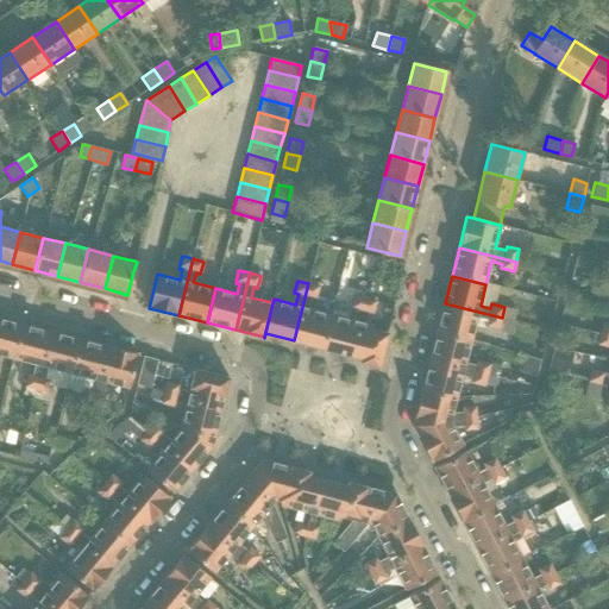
[(294,340),(322,347),(331,313),(309,307),(312,297),(316,299),(319,287),(308,283),(294,340)]
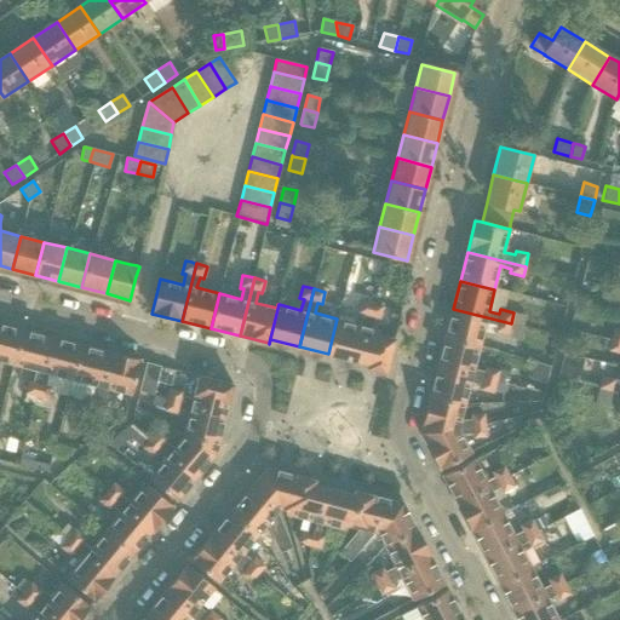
[(328,354),(357,361),(372,304),(361,300),(357,313),(362,314),(360,325),(337,319),(328,354)]
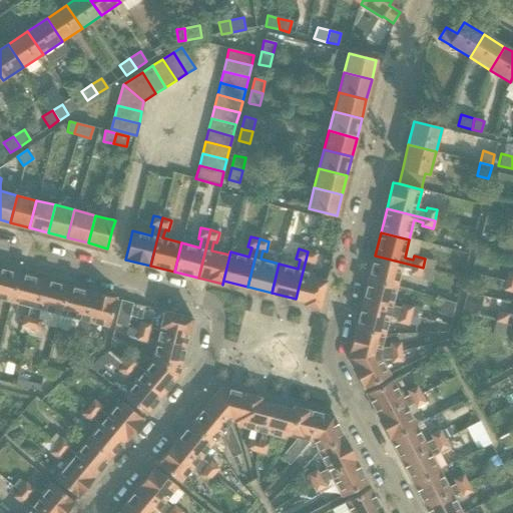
[(308,251),(296,299),(305,302),(304,306),(319,310),(327,281),(312,277),(313,274),(307,272),(309,262),(314,264),(316,253),(308,251)]
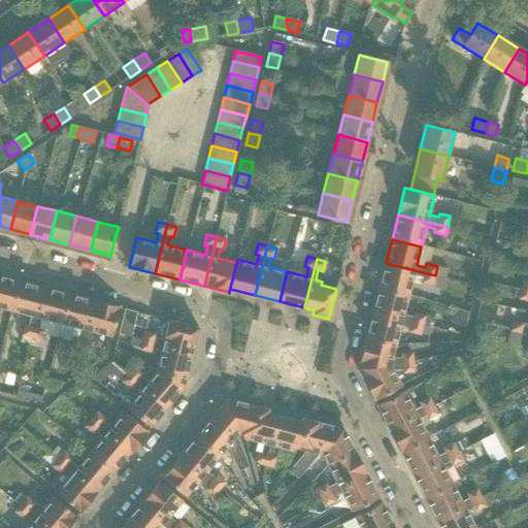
[(386,263),(380,287),(409,294),(414,276),(423,278),(422,283),(432,286),(435,275),(386,263)]
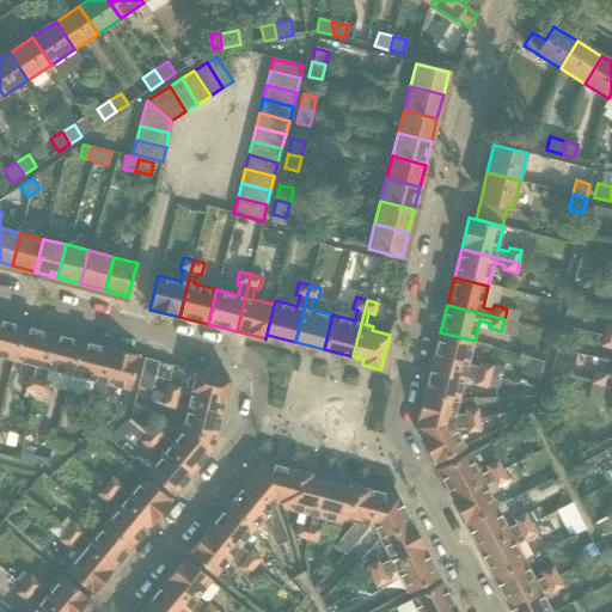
[(505,319),(501,331),(514,334),(518,323),(505,319)]
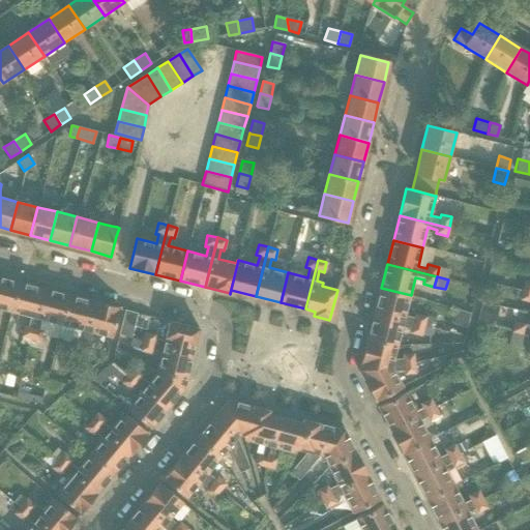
[(0,310),(10,313),(19,283),(0,277),(0,310)]
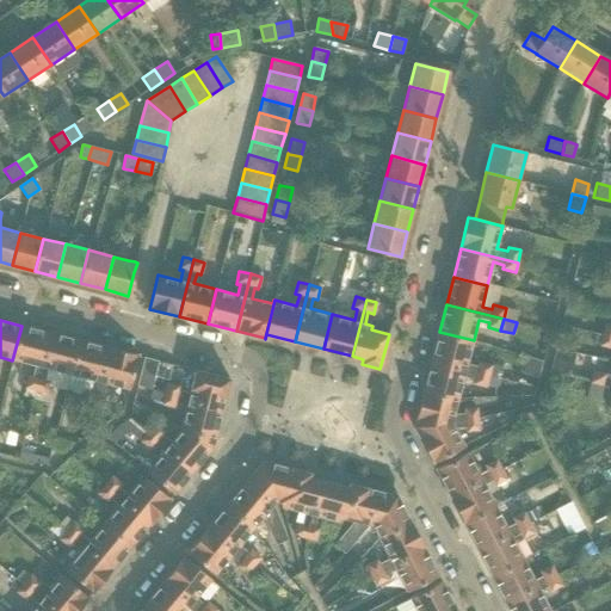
[(25,388),(36,392),(50,333),(22,326),(12,360),(35,366),(32,377),(29,376),(25,388)]
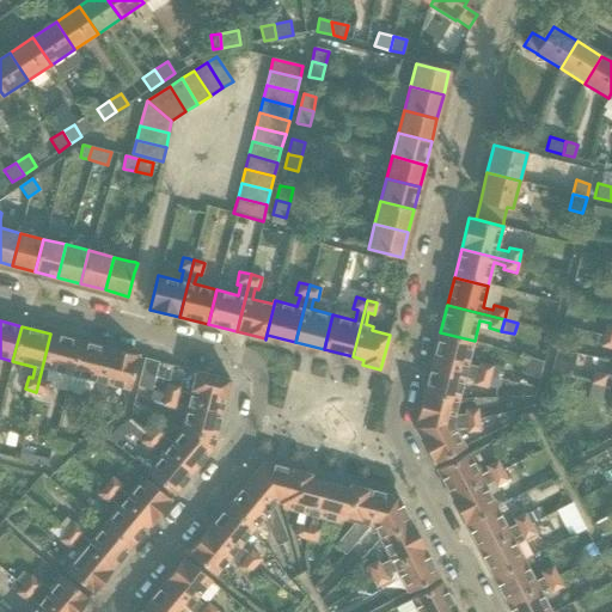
[(440,332),(433,360),(490,374),(493,366),(479,363),(478,367),(469,365),(475,341),(440,332)]
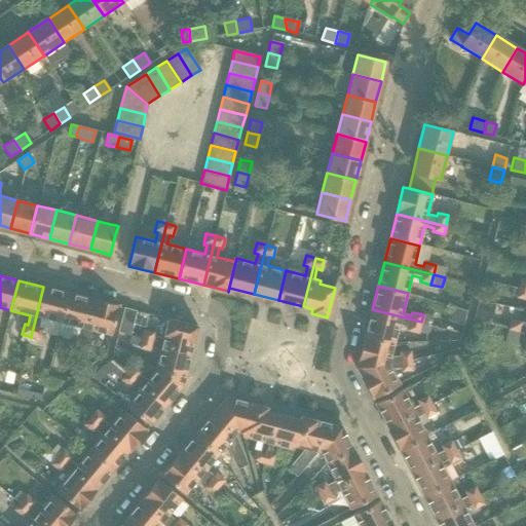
[(42,318),(61,324),(68,293),(43,287),(31,337),(40,339),(42,331),(43,328),(40,327),(42,318)]
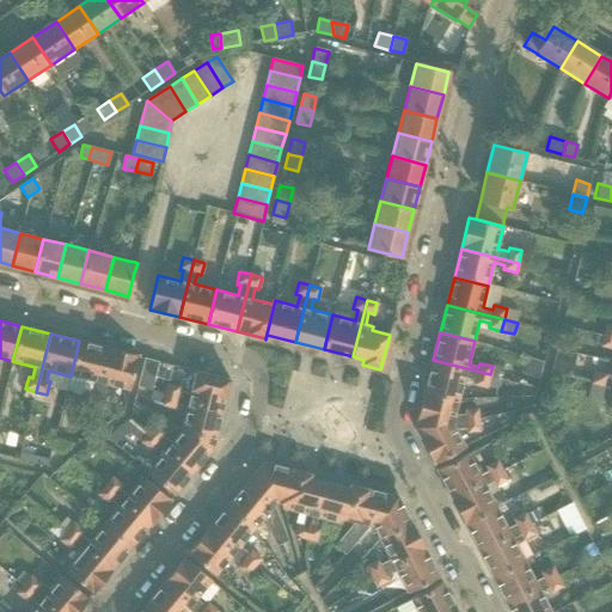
[(611,337),(603,335),(600,347),(611,349),(611,337)]
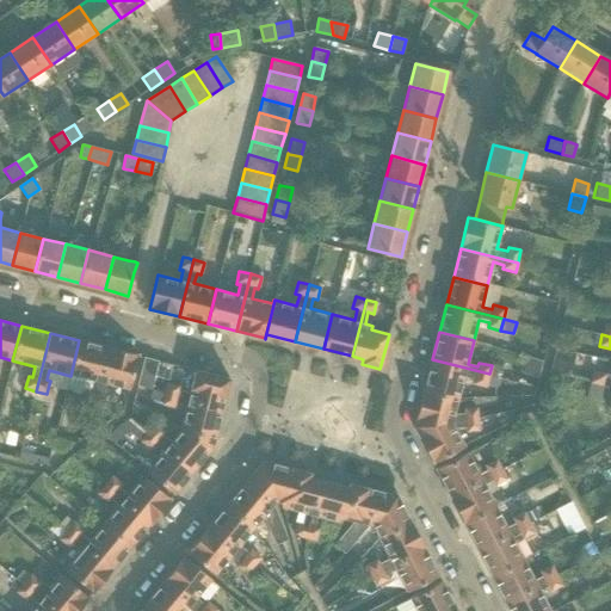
[(84,403),(93,406),(109,349),(79,340),(71,376),(93,382),(91,392),(86,390),(86,394),(84,403)]
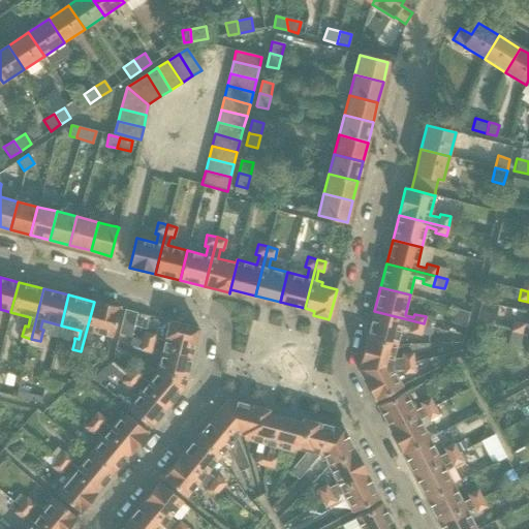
[(94,302),(81,351),(91,354),(94,343),(90,342),(93,334),(112,338),(119,308),(94,302)]
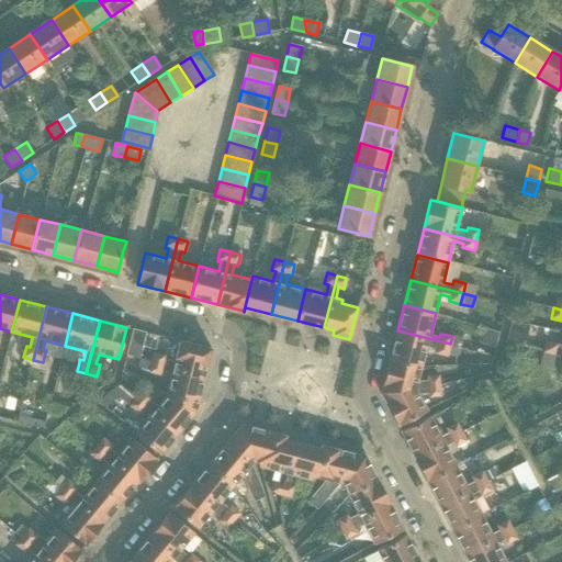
[(510,321),(505,343),(523,347),(528,325),(510,321)]
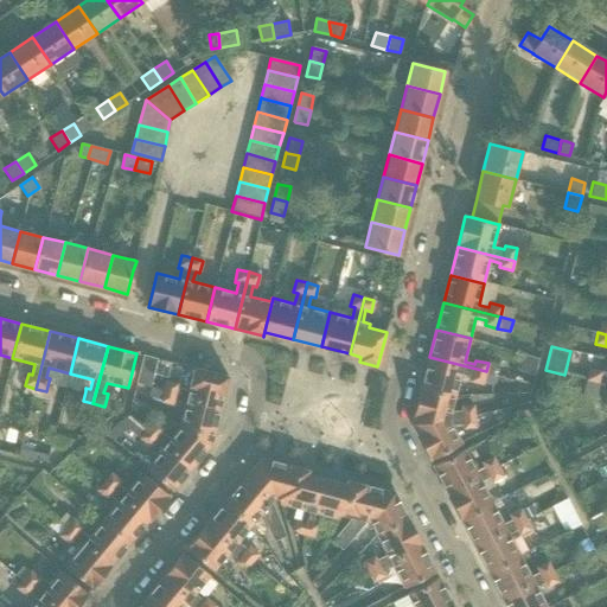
[(158,358),(144,356),(136,383),(151,385),(158,358)]
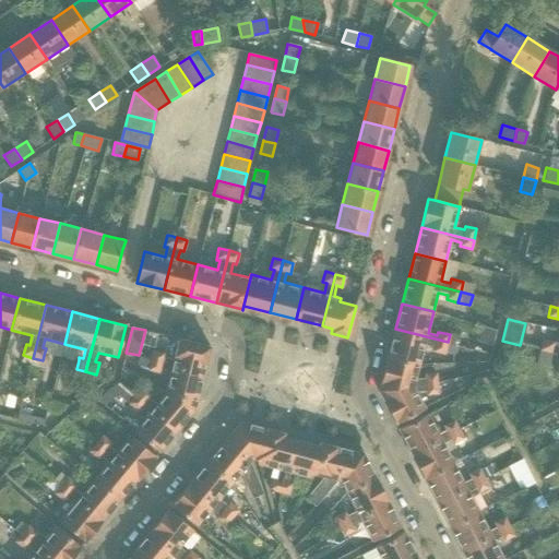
[(395,329),(389,354),(420,363),(425,345),(435,348),(433,352),(444,355),(448,342),(395,329)]
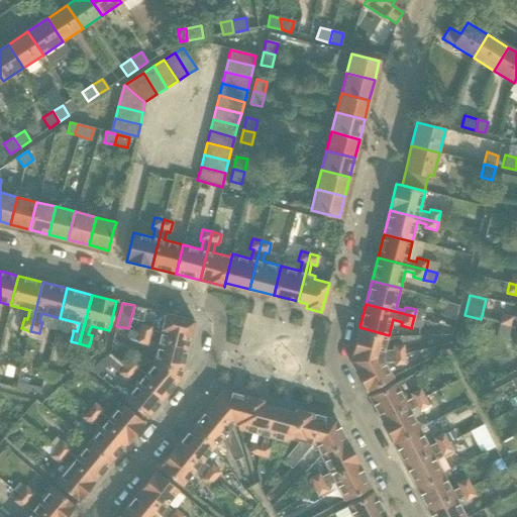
[(42,322),(41,325),(57,329),(60,318),(41,313),(39,321),(42,322)]
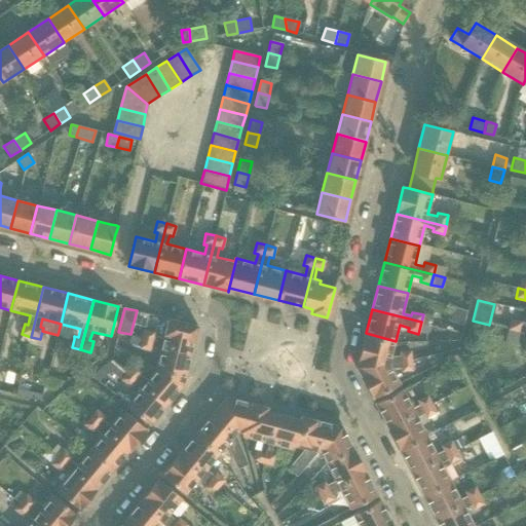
[(145,330),(142,339),(191,352),(197,327),(168,320),(163,340),(153,337),(154,333),(145,330)]
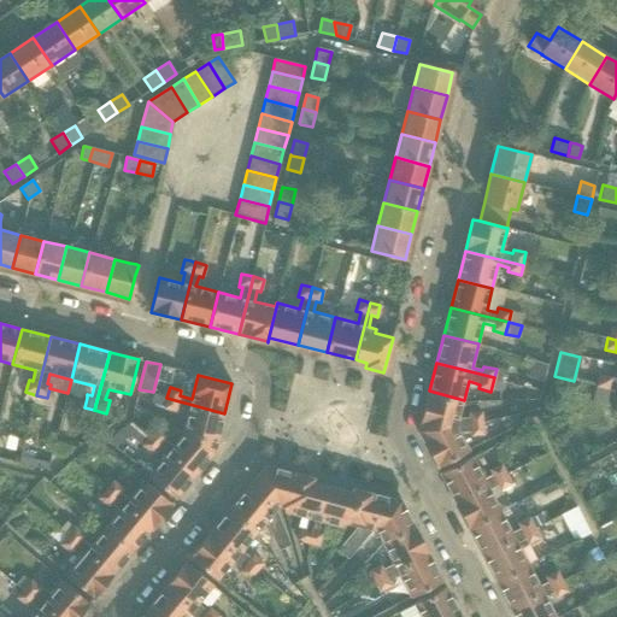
[(616,378),(599,375),(595,386),(597,386),(609,389),(616,391),(616,378)]
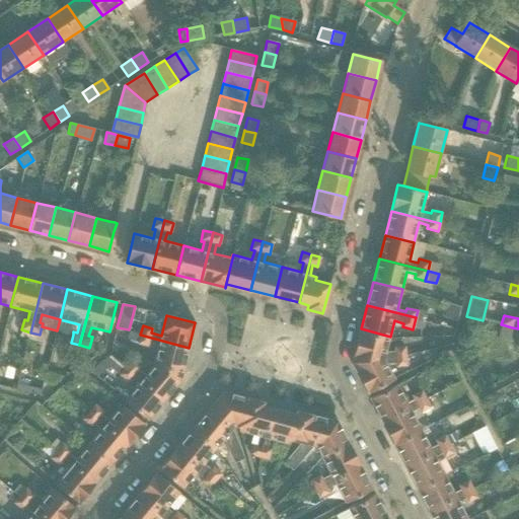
[(60,319),(57,330),(73,335),(73,331),(77,332),(79,324),(60,319)]
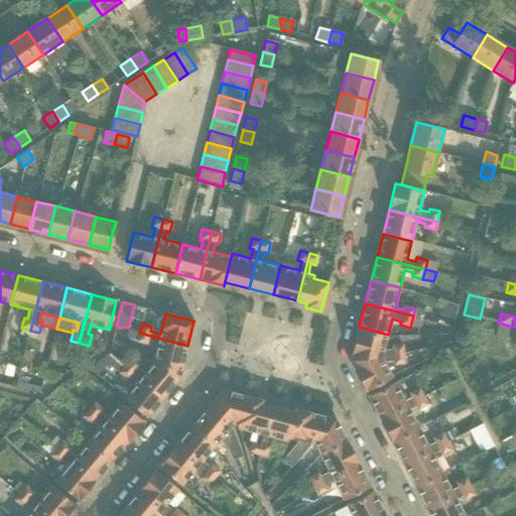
[(499,323),(495,336),(506,339),(509,326),(499,323)]
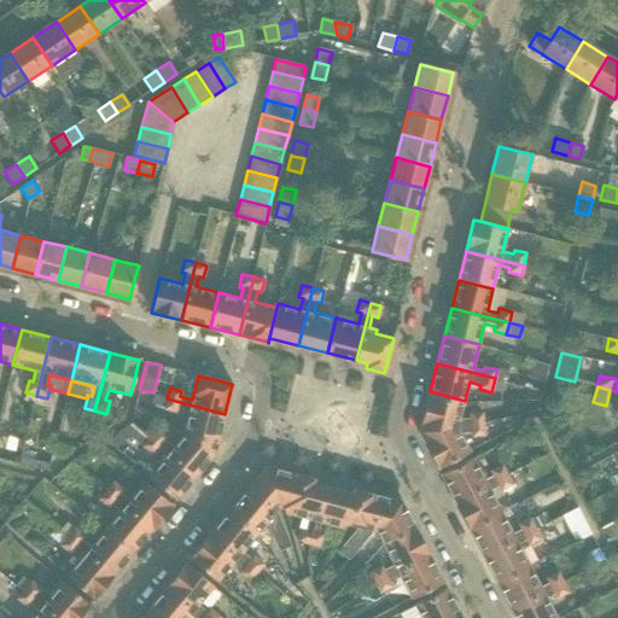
[(430,391),(421,427),(483,423),(482,413),(470,414),(470,418),(460,419),(465,401),(430,391)]
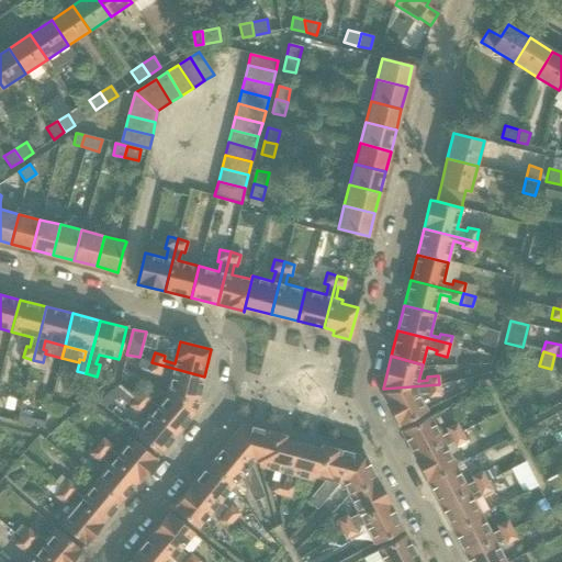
[(47,363),(43,362),(33,360),(31,367),(45,370),(47,363)]
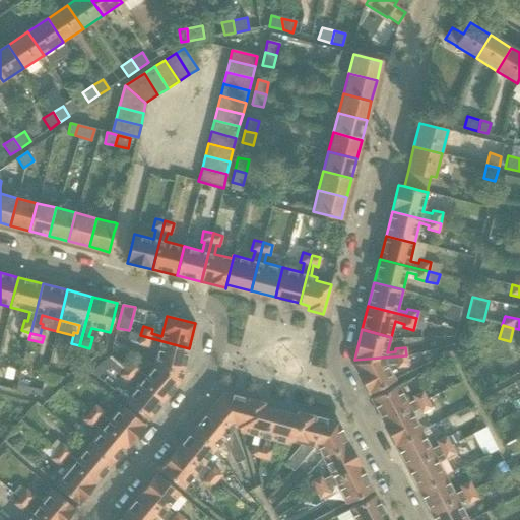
[(158,345),(153,365),(180,382),(189,348),(140,335),(138,344),(148,347),(149,342),(158,345)]
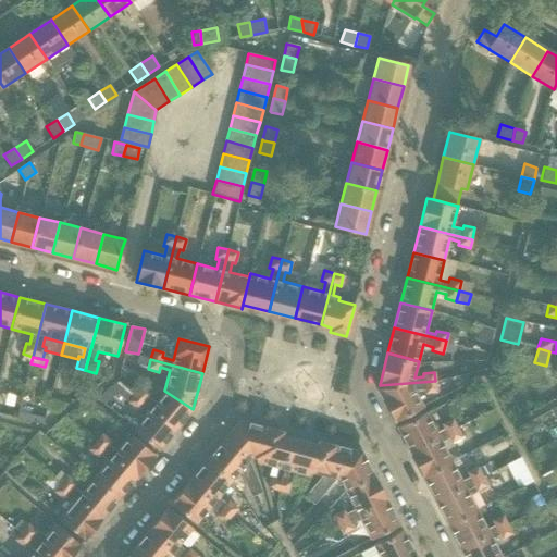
[(57,370),(49,368),(47,379),(54,381),(57,370)]
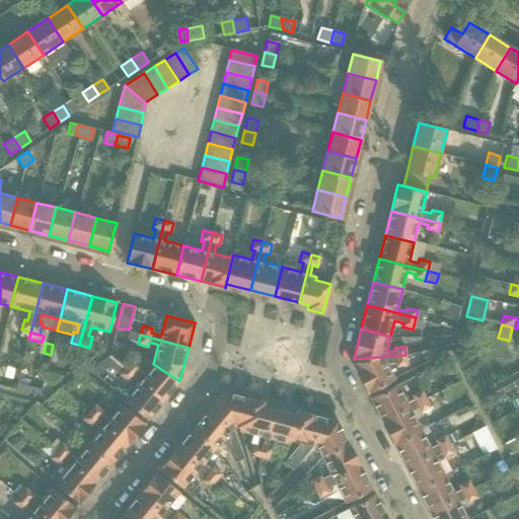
[(405,355),(354,359),(353,363),(368,393),(395,379),(386,364),(395,363),(396,367),(408,366),(405,355)]
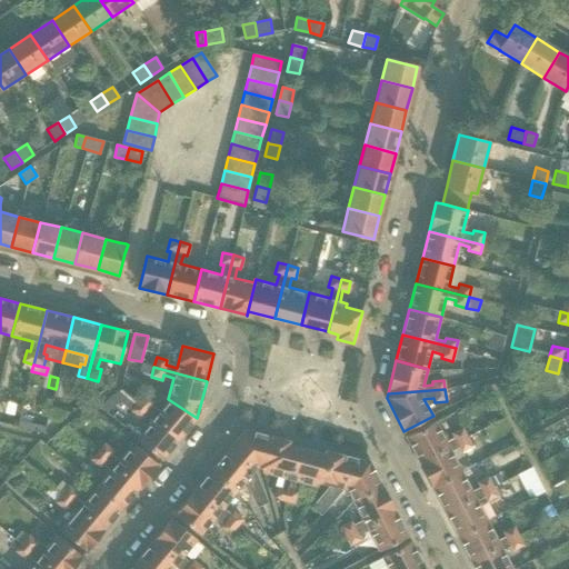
[(145,395),(138,403),(180,438),(197,418),(168,399),(166,405),(159,412),(151,406),(153,403),(145,395)]
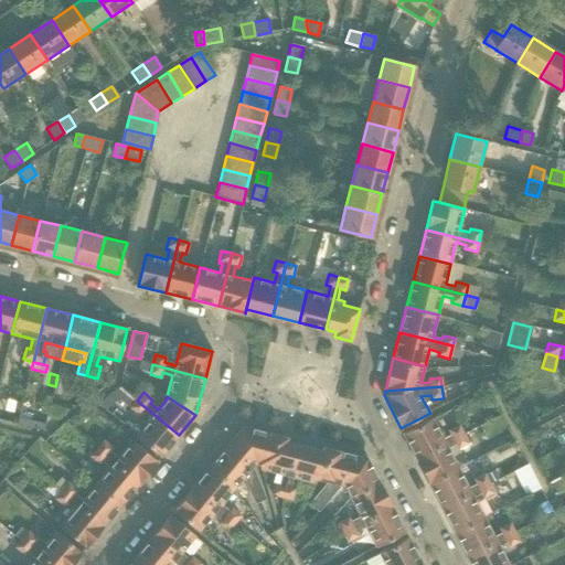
[(40,412),(48,414),(51,403),(52,396),(44,395),(40,412)]
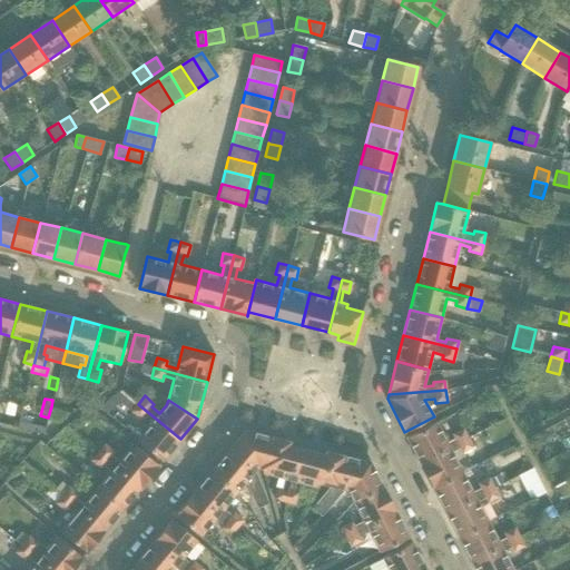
[(180,439),(138,404),(131,412),(140,420),(144,416),(151,423),(137,440),(163,461),(180,439)]
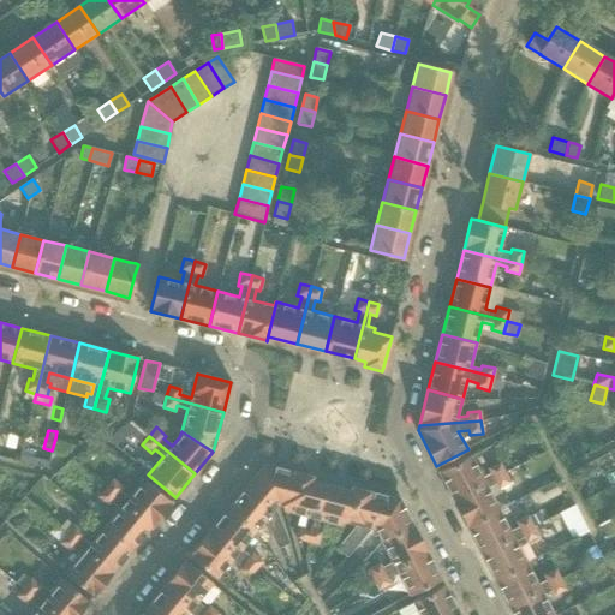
[(76,445),(55,439),(52,451),(52,453),(61,455),(76,445)]
